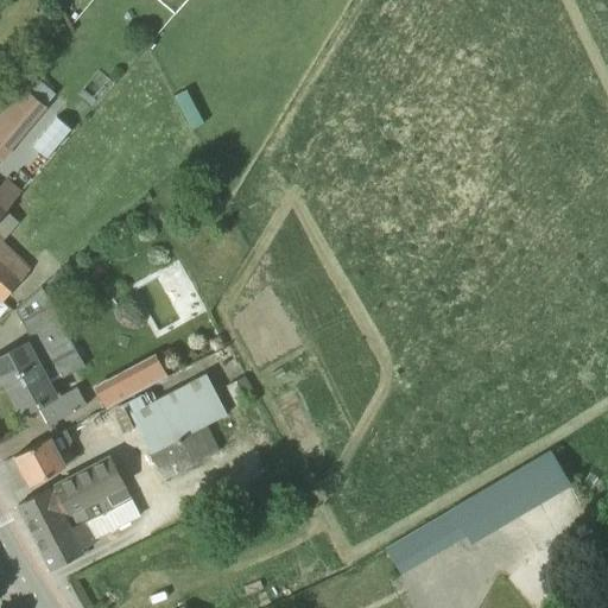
[(24,89),(0,116),(0,159),(1,162),(46,107),(24,89)]
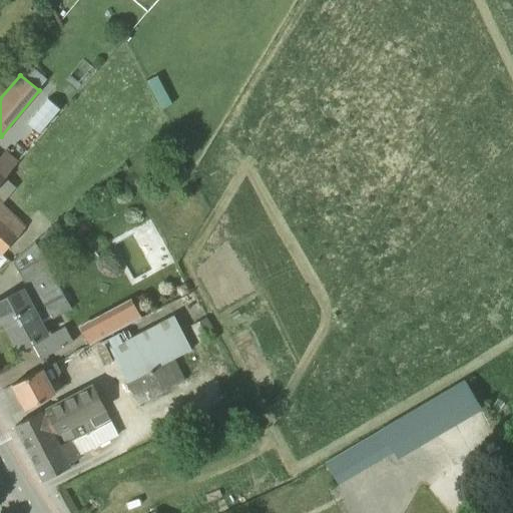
[(0,189),(20,166),(5,154),(0,159),(0,189)]
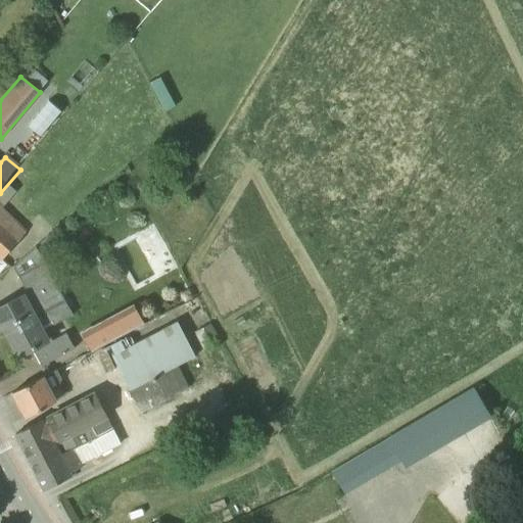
[(28,233),(0,208),(0,256),(4,260),(28,233)]
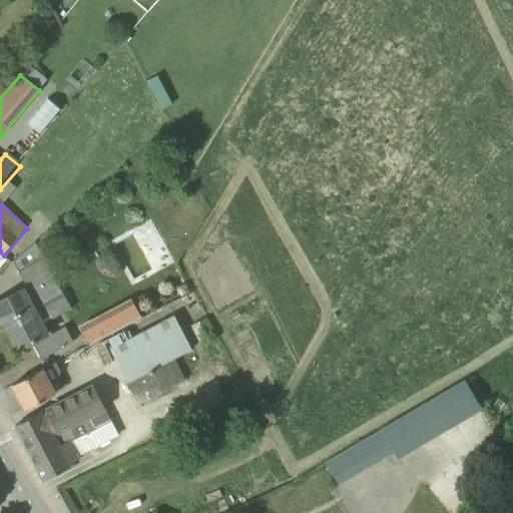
[(32,343),(41,360),(73,343),(65,329),(51,336),(50,334),(46,336),(39,323),(60,312),(55,302),(64,297),(37,247),(34,249),(13,261),(27,288),(0,302),(0,323),(3,322),(19,350),(32,343)]
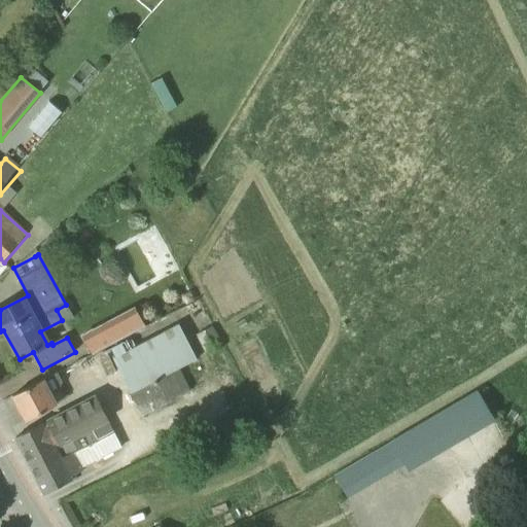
[(92,355),(110,346),(110,345),(144,325),(135,308),(81,337),(92,355)]
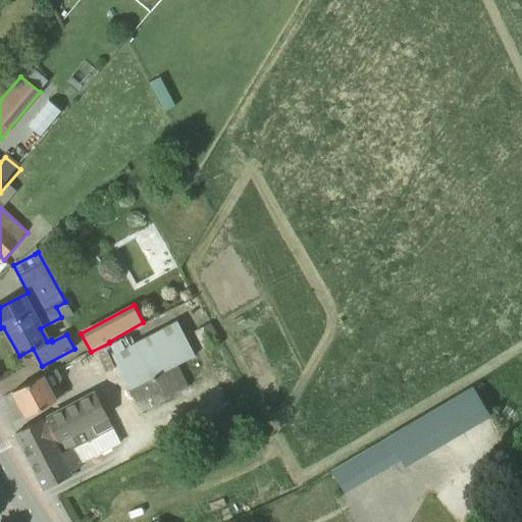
[(115,364),(136,403),(162,389),(156,378),(180,365),(197,357),(178,322),(160,331),(115,355),(112,357),(115,364)]
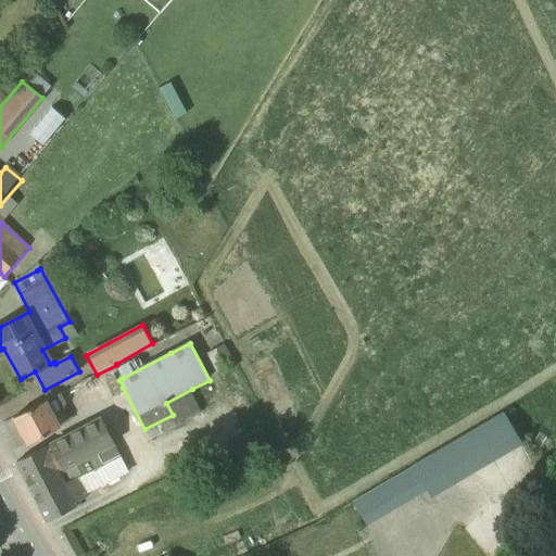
[(219,375),(235,367),(223,346),(209,354),(219,375)]
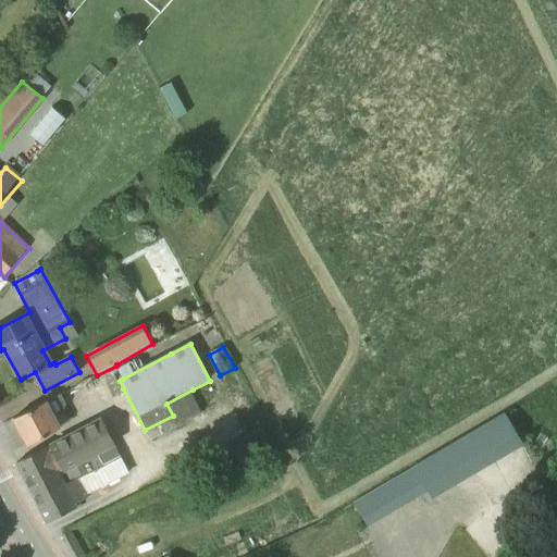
[(173,416),(145,430),(150,442),(203,412),(193,390),(166,404),(173,416)]
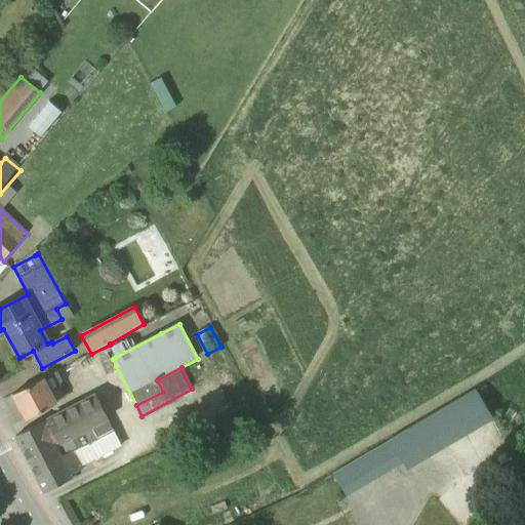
[(57,372),(12,394),(26,419),(56,404),(50,392),(61,387),(62,381),(57,372)]
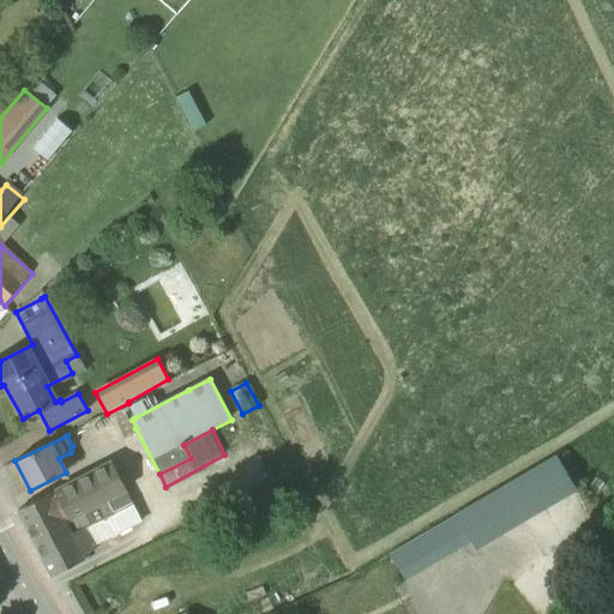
[(54,492),(67,518),(125,491),(112,463),(54,492)]
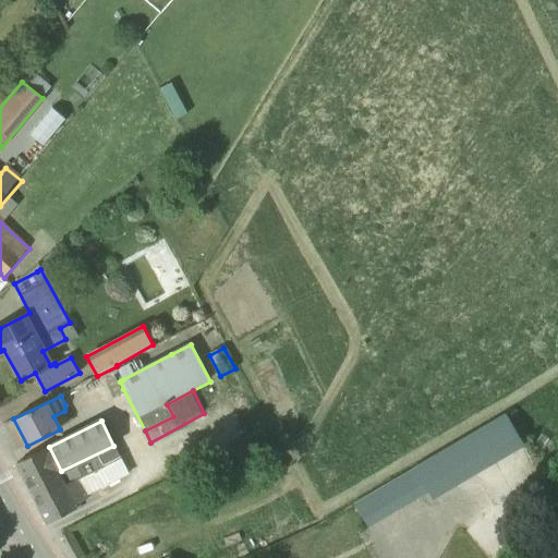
[(47,523),(55,520),(67,513),(88,502),(77,481),(87,476),(120,459),(113,446),(61,471),(49,447),(16,463),(47,523)]
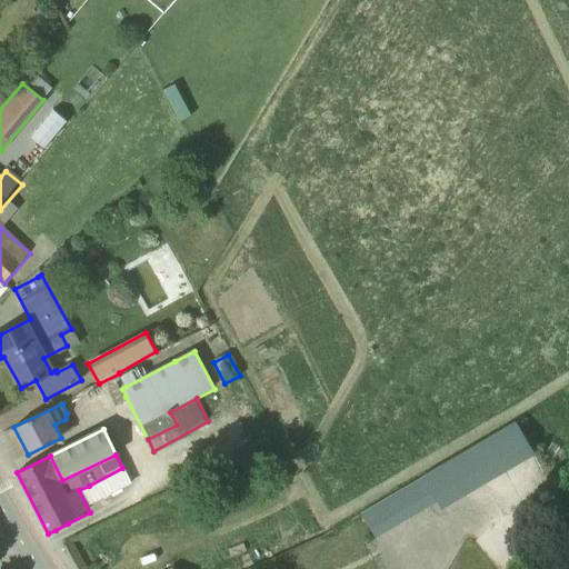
[(130,483),(122,468),(89,486),(97,501),(130,483)]
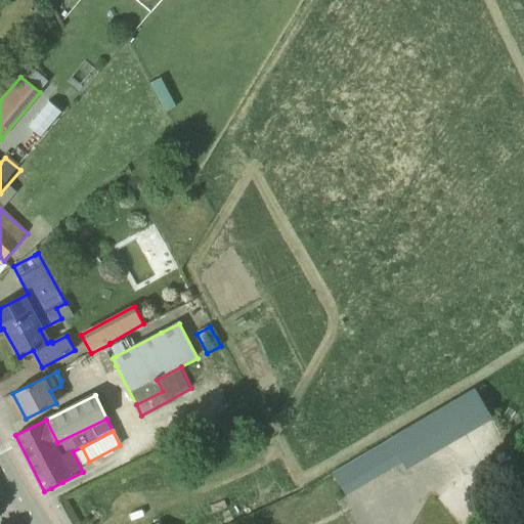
[(402,463),(389,439),(332,473),(345,495),(372,479),(402,463)]
